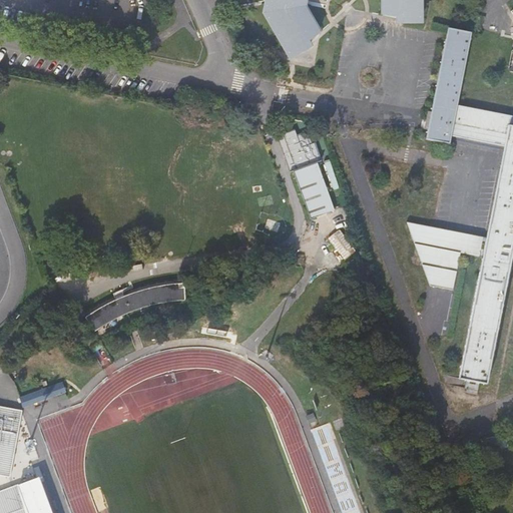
[(268,0),(266,13),(292,58),(311,47),(309,43),(320,33),(305,7),(306,0),(268,0)]
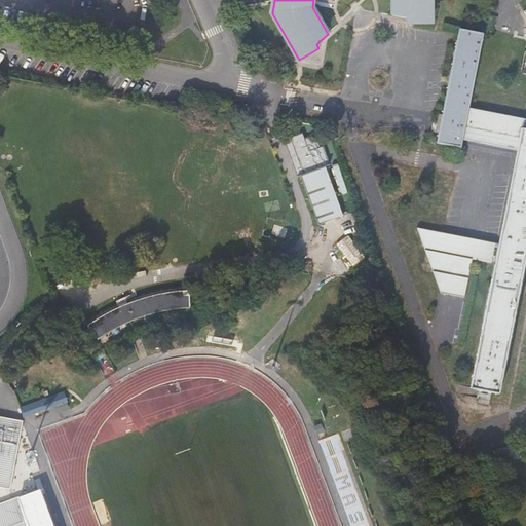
[(392,0),(393,16),(409,20),(409,24),(431,24),(431,0),(392,0)]
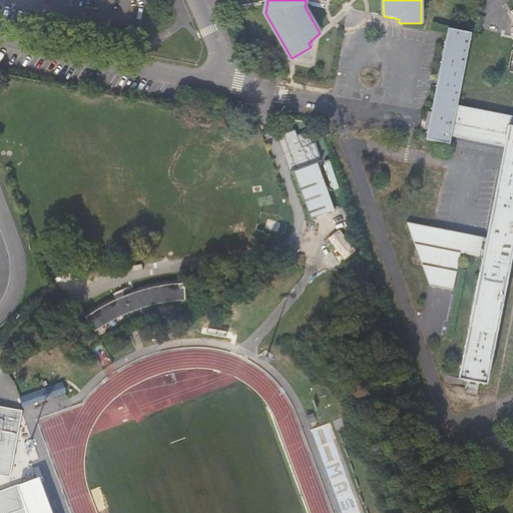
[(457,254),(479,259),(456,380),(484,386),(512,232),(512,116),(462,106),(476,34),(446,27),(429,113),(426,131),(424,140),(445,144),(449,145),(450,138),(453,138),(500,148),(499,152),(483,238),(403,223),(426,288),(450,292),(457,254)]
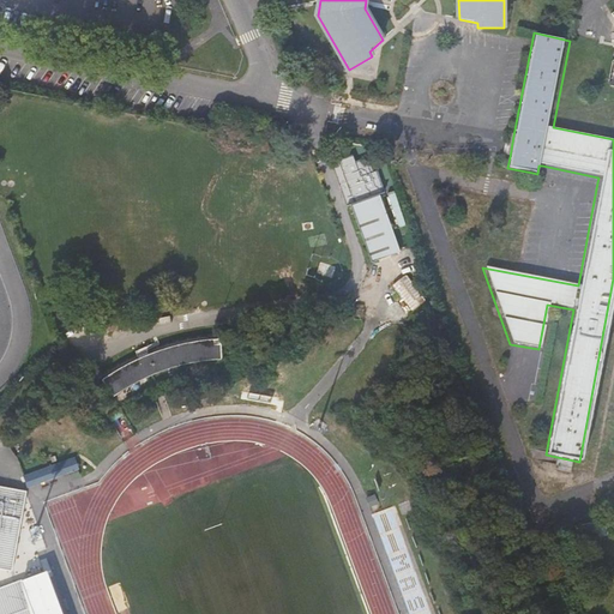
[(537,190),(541,170),(542,166),(539,166),(537,174),(533,173),(530,187),(537,190)]
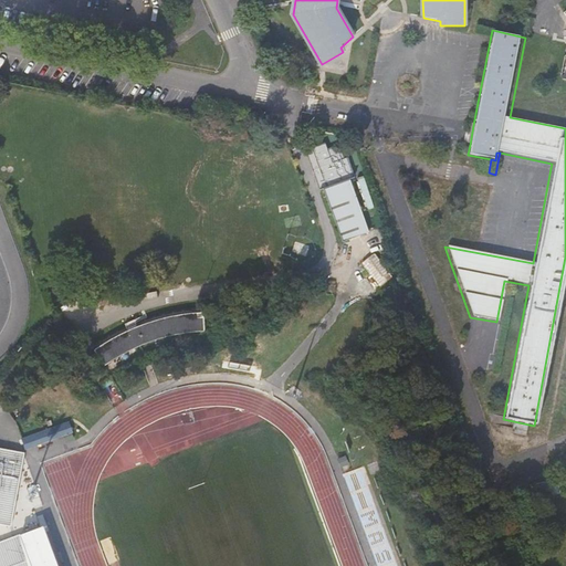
[(500,153),(499,157),(551,168),(552,164),(500,153)]
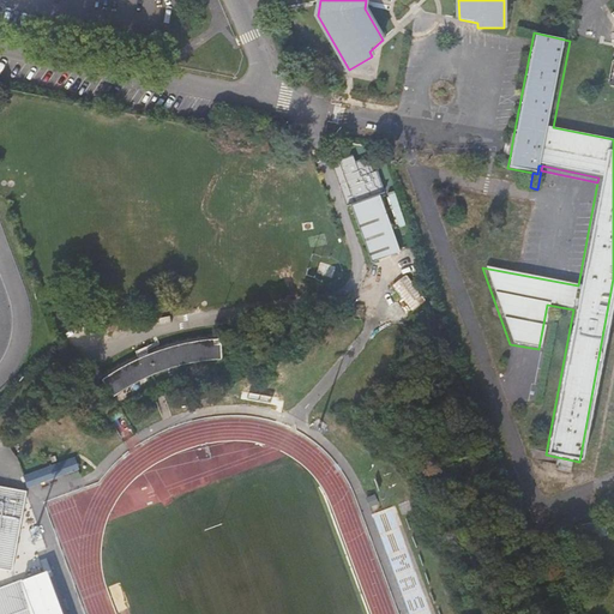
[(374,262),(402,252),(383,196),(354,206),(374,262)]
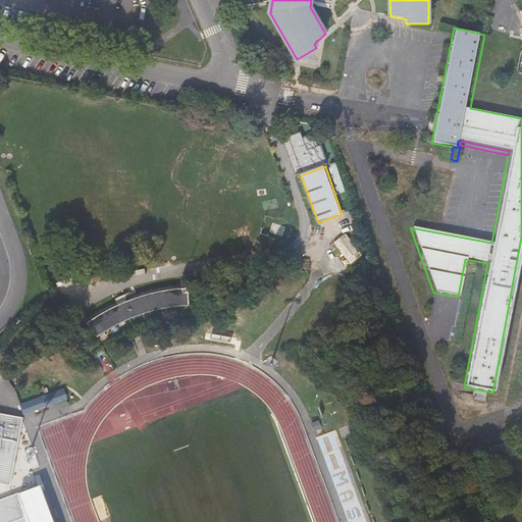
[(352,262),(363,254),(347,232),(335,242),(352,262)]
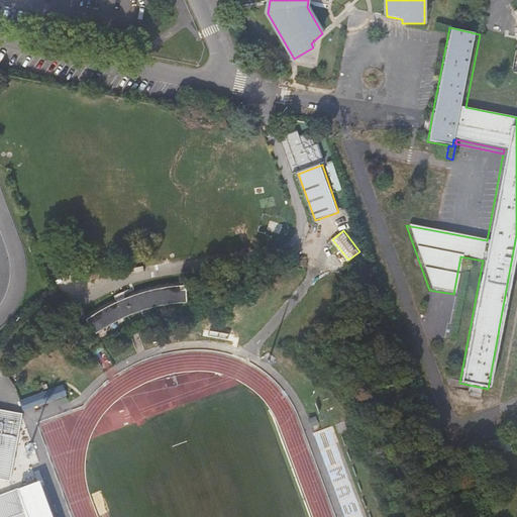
[(96,313),(86,320),(97,334),(100,331),(104,329),(107,327),(111,325),(115,322),(118,321),(123,318),(127,316),(132,315),(137,313),(141,311),(146,310),(150,308),(157,307),(161,306),(167,305),(172,304),(178,303),(183,303),(187,303),(187,285),(181,286),(175,286),(168,287),(162,288),(157,289),(149,291),(143,292),(138,294),(132,296),(127,298),(122,300),(115,303),(109,306),(103,309),(96,313)]
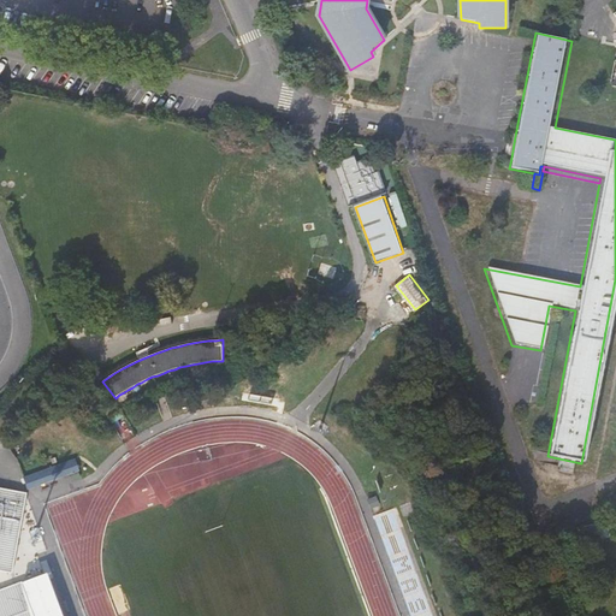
[(83,479),(75,454),(24,472),(34,496),(83,479)]
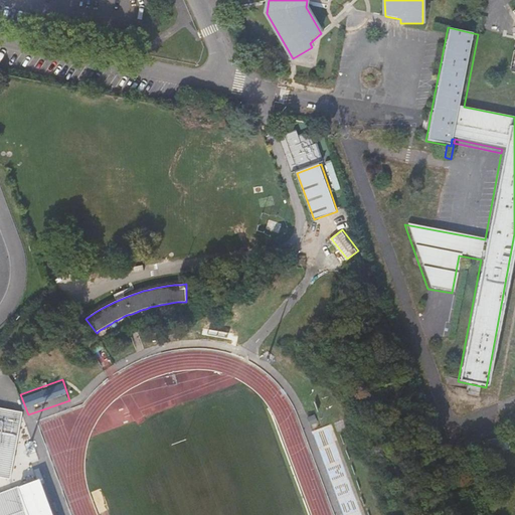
[(21,410),(0,405),(0,475),(11,477),(21,410)]
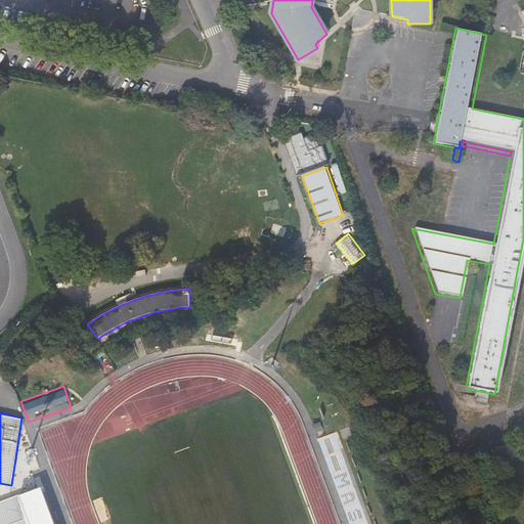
[(349,523),(374,523),(340,429),(316,438),(349,523)]
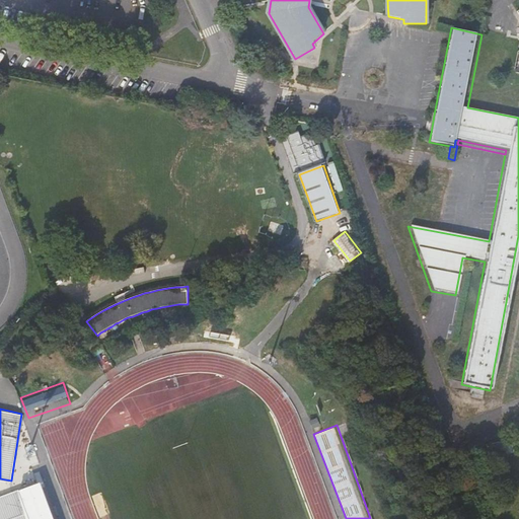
[(53,518),(41,482),(0,495),(0,518),(53,518)]
